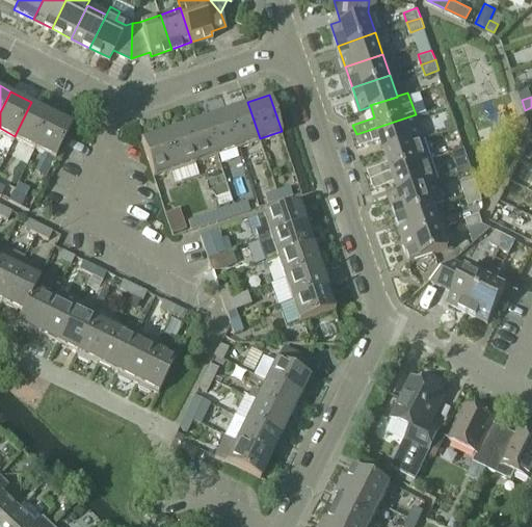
[(34,146),(51,112),(31,102),(15,136),(34,146)]
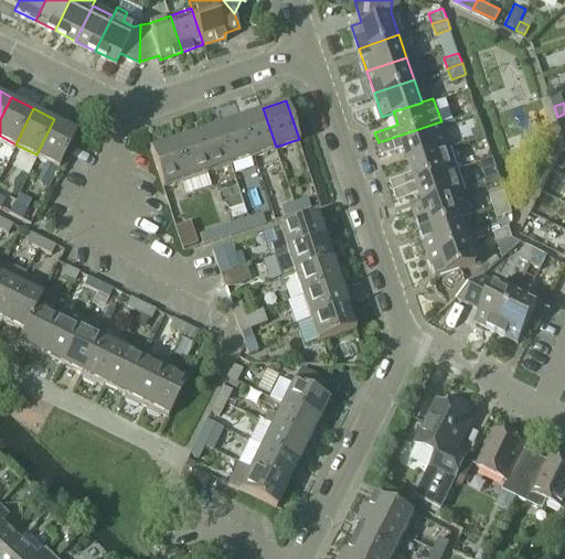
[(253,154),(276,147),(263,108),(241,116),(253,154)]
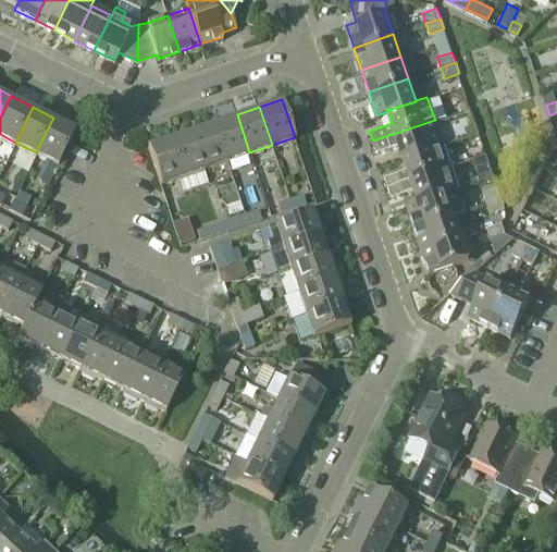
[(227,160),(249,152),(237,114),(214,122),(227,160)]
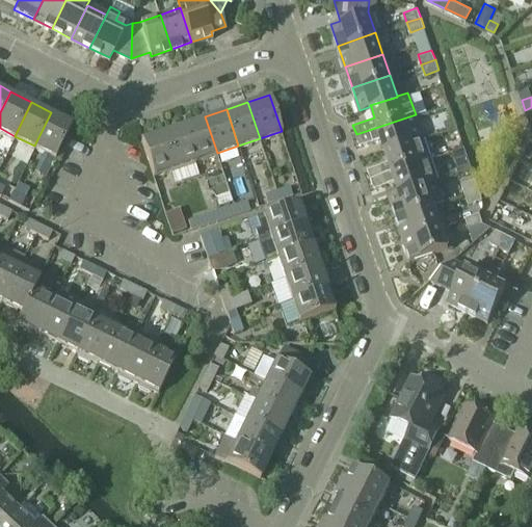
[(51,112),(34,146),(55,156),(72,122),(51,112)]
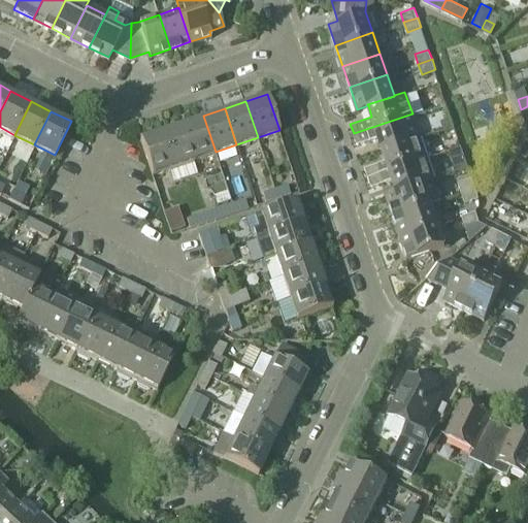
[(413,113),(354,133),(357,142),(377,135),(382,146),(420,134),(413,113)]
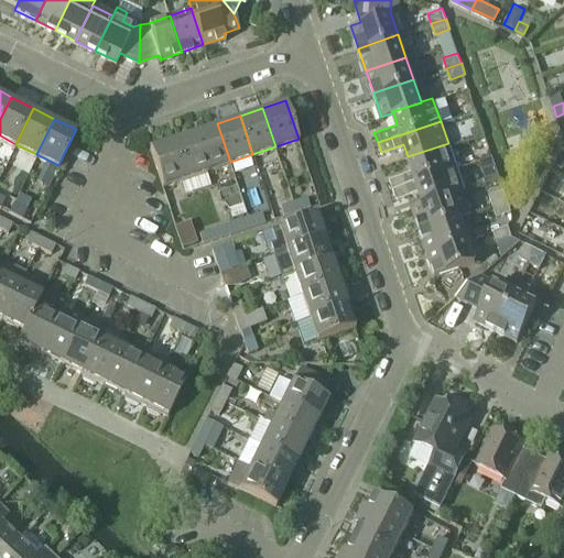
[(207,170),(230,162),(217,123),(195,131),(207,170)]
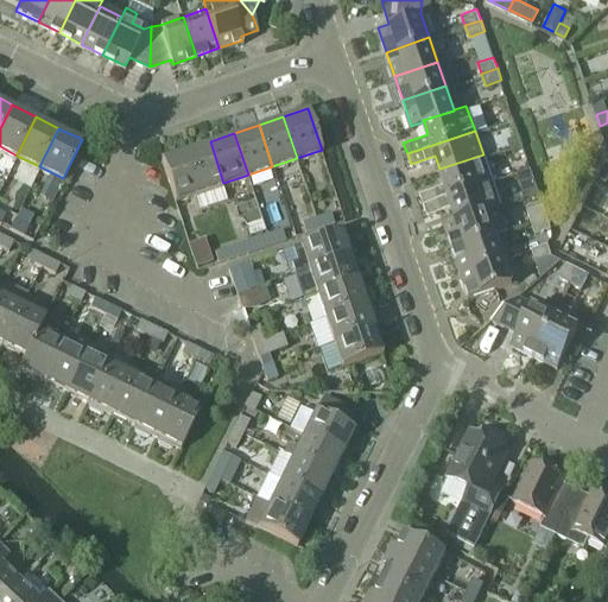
[(200,191),(223,183),(210,141),(185,150),(200,191)]
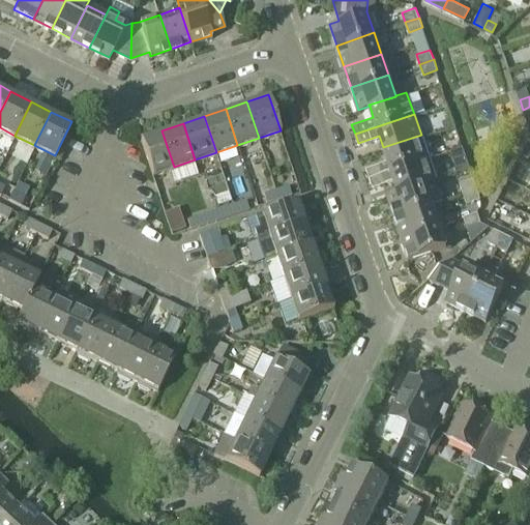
[(152,174),(174,167),(162,130),(140,138),(152,174)]
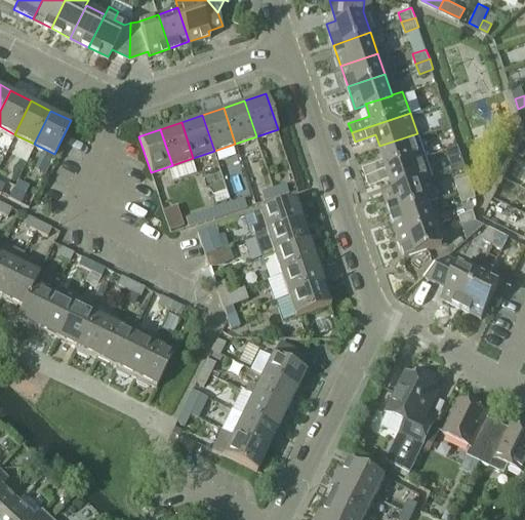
[(384,158),(362,165),(366,174),(381,169),(387,167),(425,155),(417,133),(379,146),(384,158)]
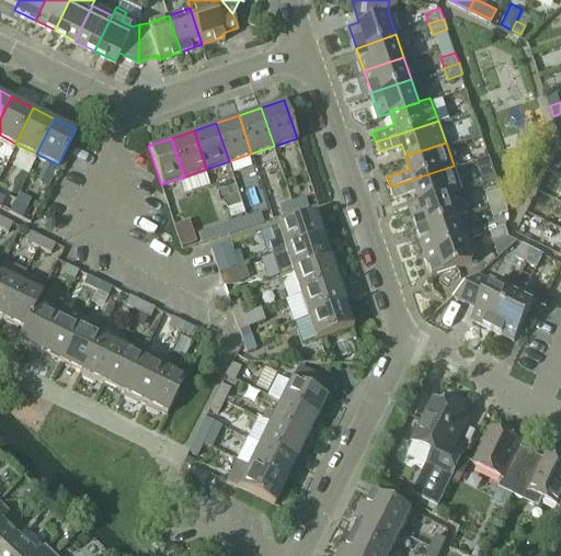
[(413,179),(421,201),(449,191),(449,192),(460,189),(461,189),(454,166),(413,179)]
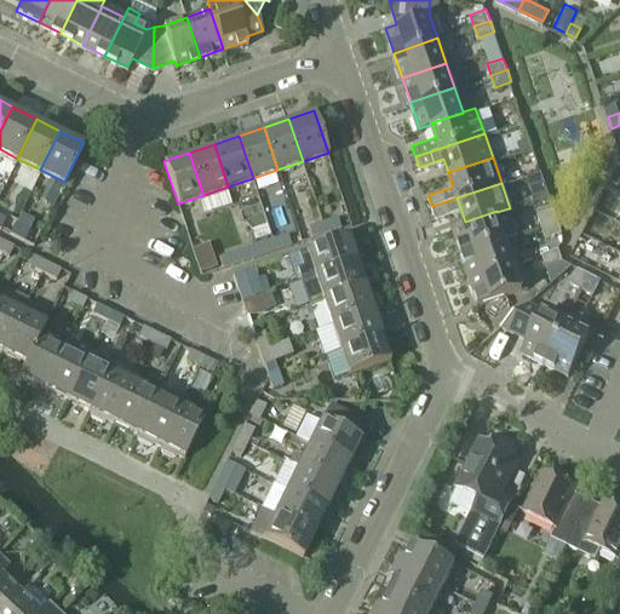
[(451,200),(432,206),(436,217),(454,211),(451,200)]
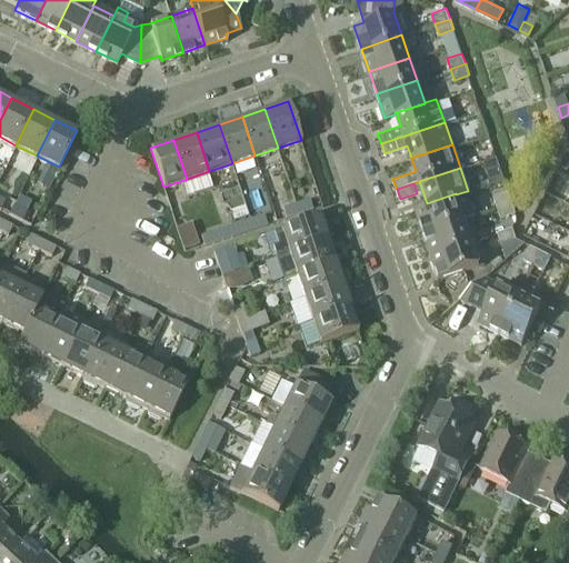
[(488,197),(483,204),(485,209),(497,205),(511,200),(508,190),(493,194),(488,197)]
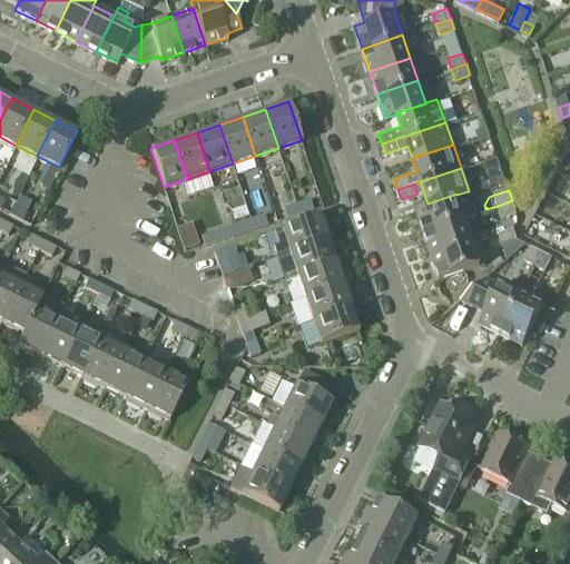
[(416,207),(424,230),(464,217),(475,214),(468,191),(457,195),(457,194),(428,204),(416,207)]
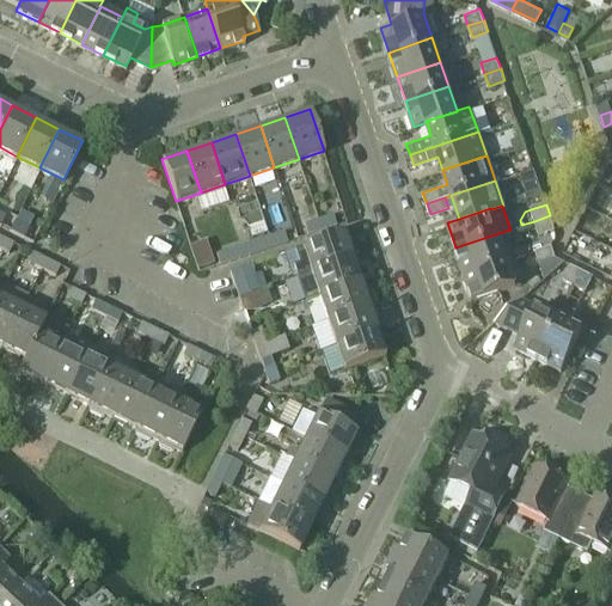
[(320,215),(324,226),(337,222),(334,210),(320,215)]
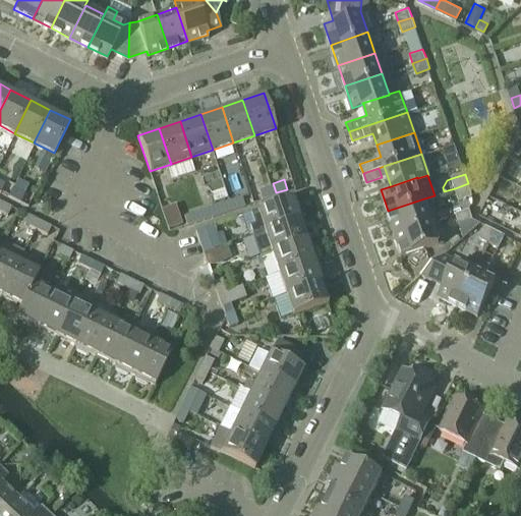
[(262,197),(276,192),(273,183),(258,188),(262,197)]
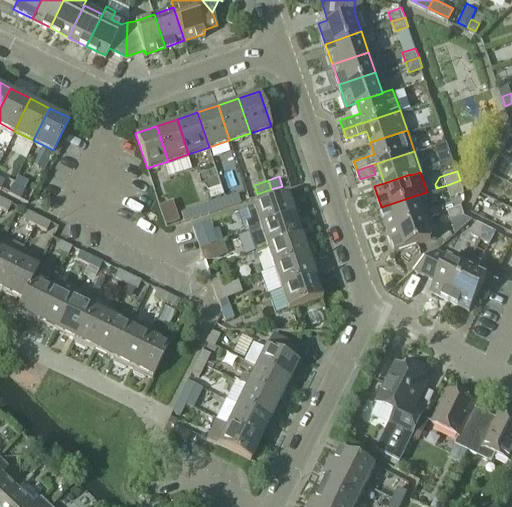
[(460,180),(447,185),(451,194),(464,190),(460,180)]
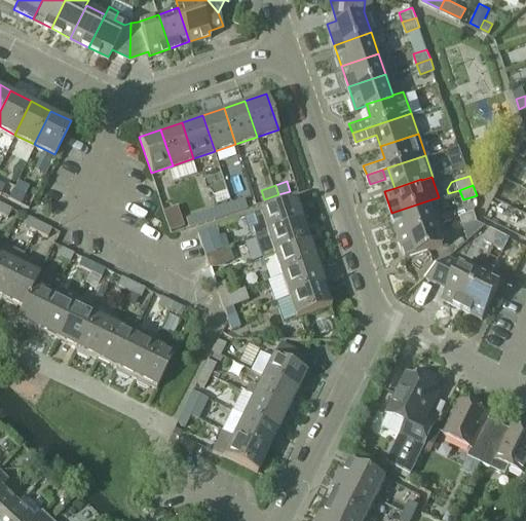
[(21,201),(25,193),(12,187),(8,195),(21,201)]
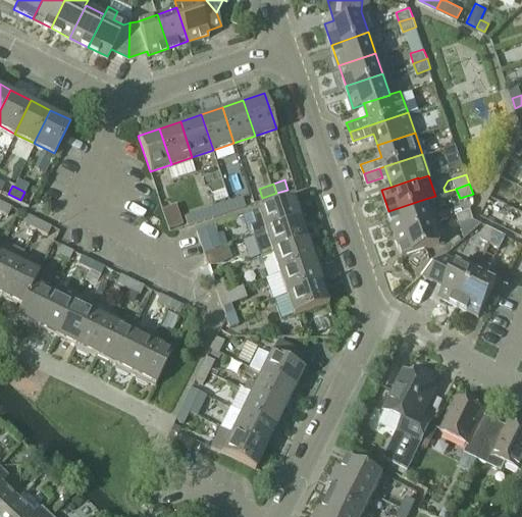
[(229,198),(232,207),(246,203),(243,194),(229,198)]
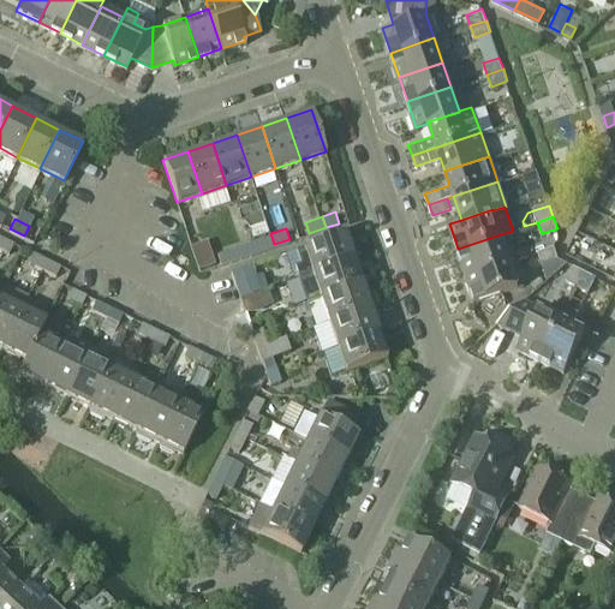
[(300,261),(294,263),(297,274),(298,275),(353,256),(345,231),(303,245),(296,248),(300,261)]
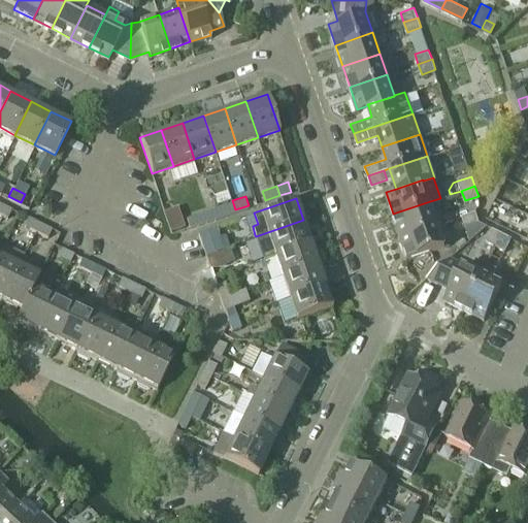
[(0,200),(0,210),(8,216),(11,207),(0,200)]
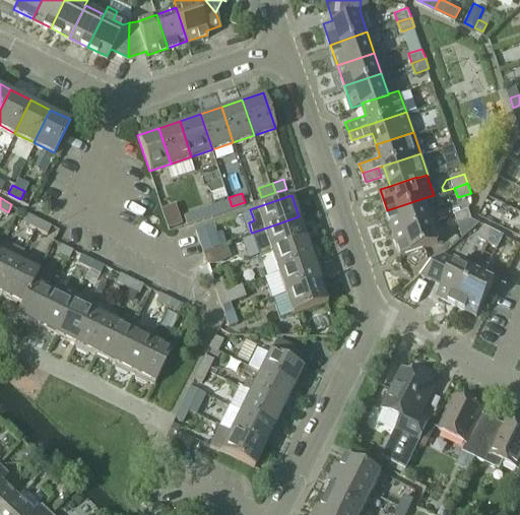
[(209,214),(232,206),(229,197),(206,205),(209,214)]
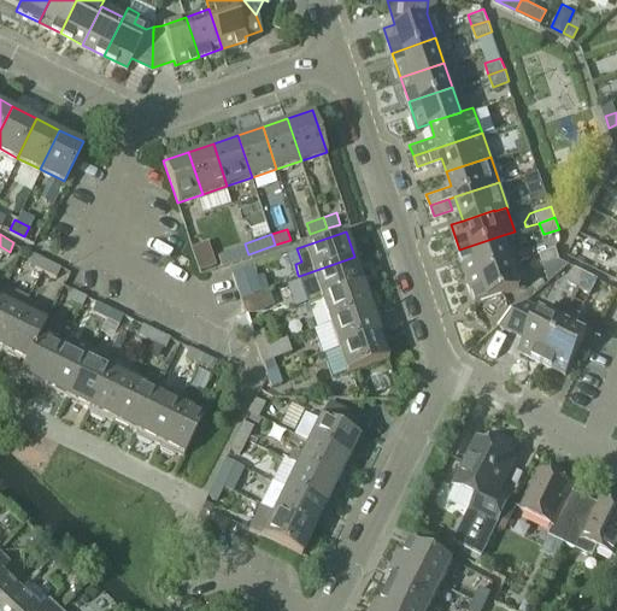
[(468,275),(511,259),(503,235),(459,250),(468,275)]
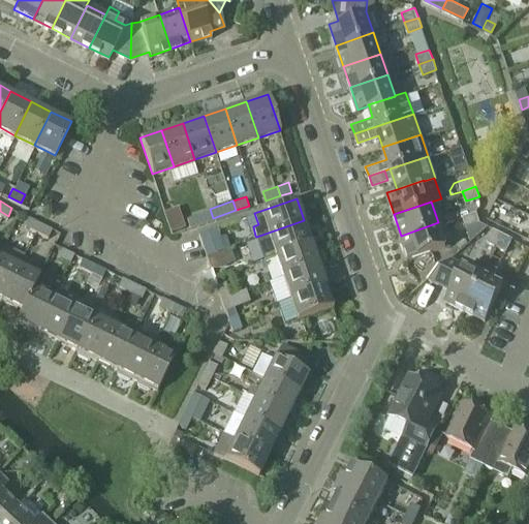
[(177,206),(164,210),(172,230),(184,226),(177,206)]
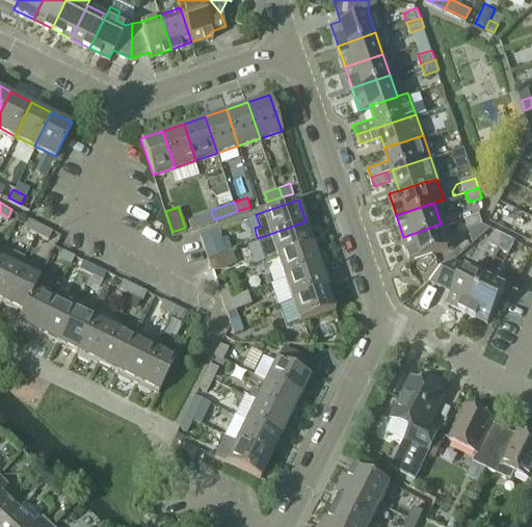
[(190,228),(214,219),(211,210),(187,217),(190,228)]
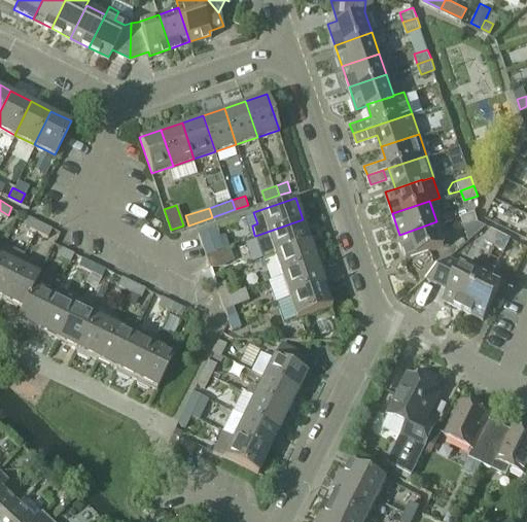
[(464,223),(478,219),(475,209),(461,213),(464,223)]
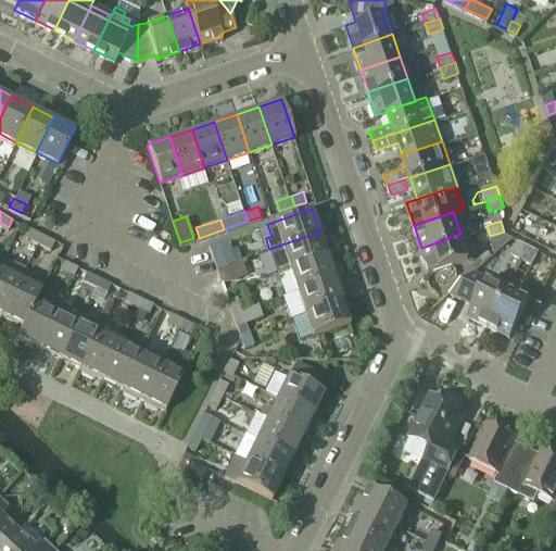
[(37,242),(42,233),(29,226),(25,236),(37,242)]
